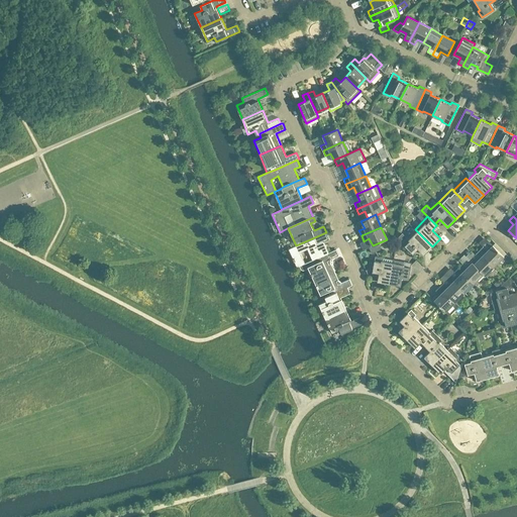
[(432,246),(417,231),(409,239),(407,237),(402,242),(411,251),(416,246),(423,254),(432,246)]
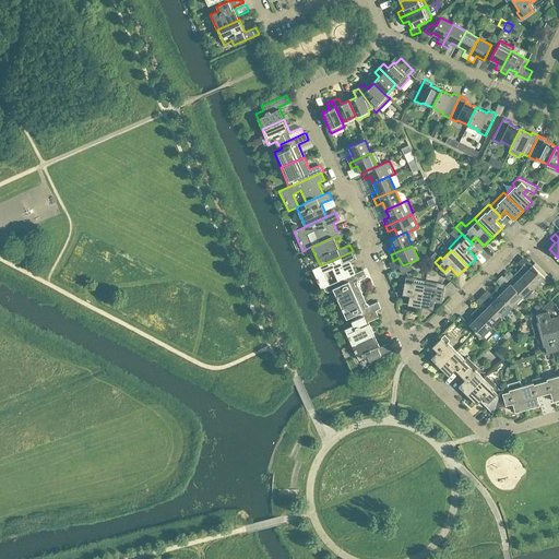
[(356,273),(351,261),(356,259),(353,251),(328,262),(320,265),(311,270),(320,289),(324,287),(330,285),(324,273),(332,269),(337,282),(339,281),(356,273)]
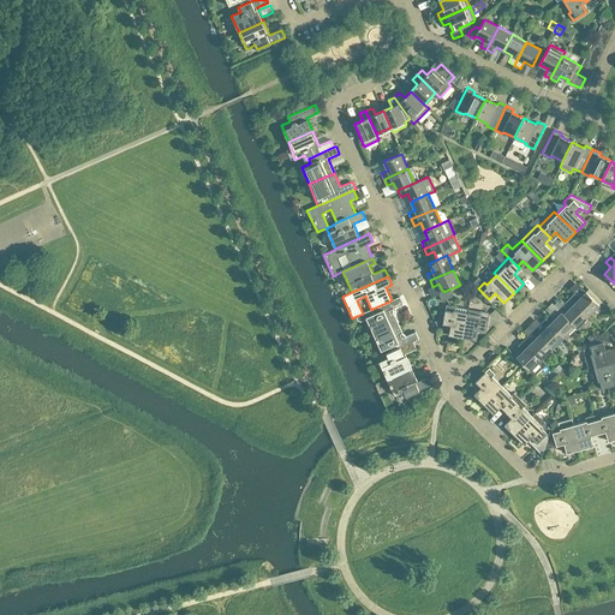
[(599,305),(586,291),(580,298),(574,293),(569,298),(589,316),(599,305)]
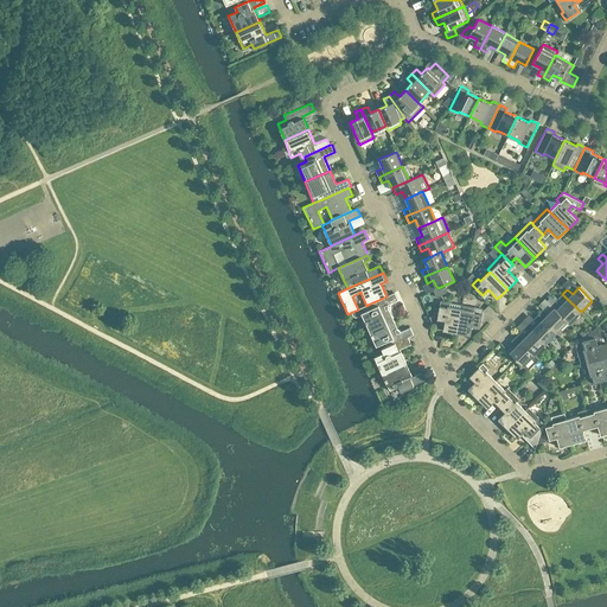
[(393,319),(387,305),(398,300),(395,293),(387,296),(368,305),(366,306),(358,310),(352,312),(353,317),(357,317),(362,315),(368,330),(393,319)]
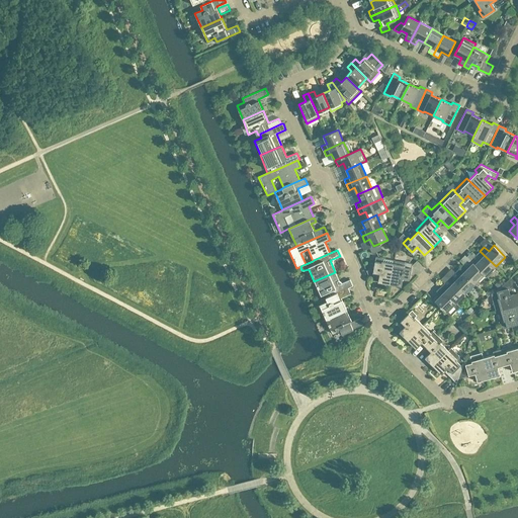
[(496,266),(480,251),(476,255),(480,259),(475,264),(485,274),(484,274),(486,276),(496,266)]
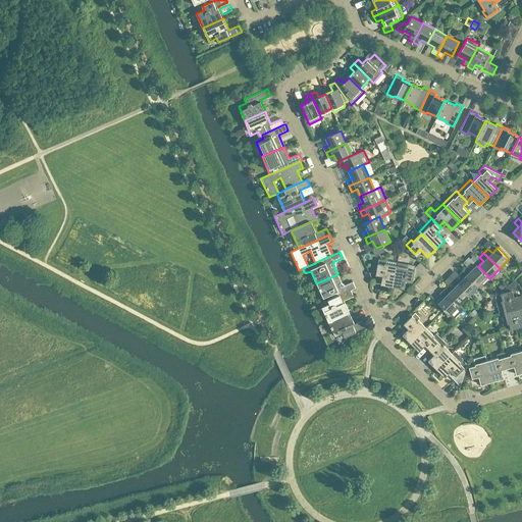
[(381,284),(393,286),(397,262),(378,258),(377,266),(373,265),(372,271),(383,273),(381,284)]
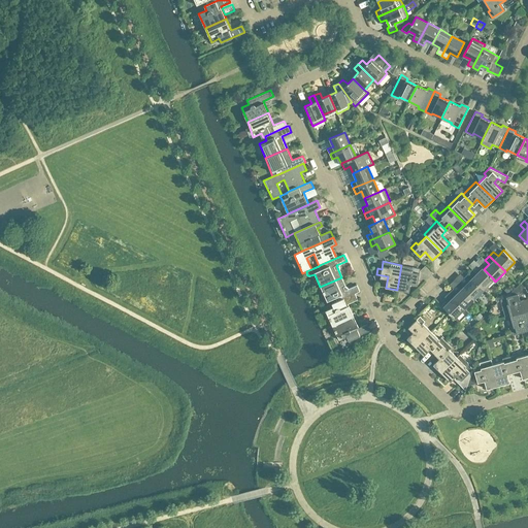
[(413,267),(401,265),(397,290),(409,292),(411,281),(418,282),(421,268),(413,267)]
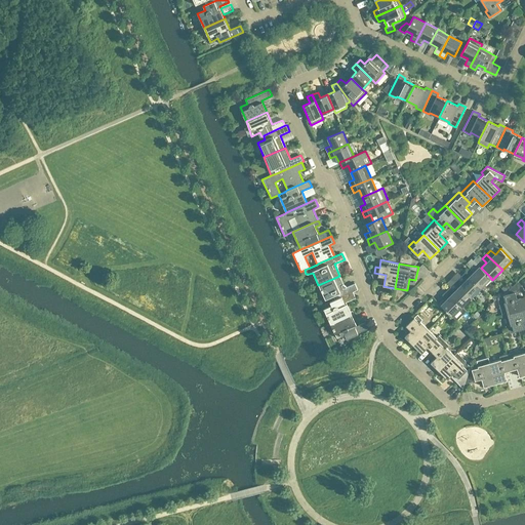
[(491,278),(481,268),(480,266),(474,272),(470,268),(466,272),(481,287),(490,278),(491,278)]
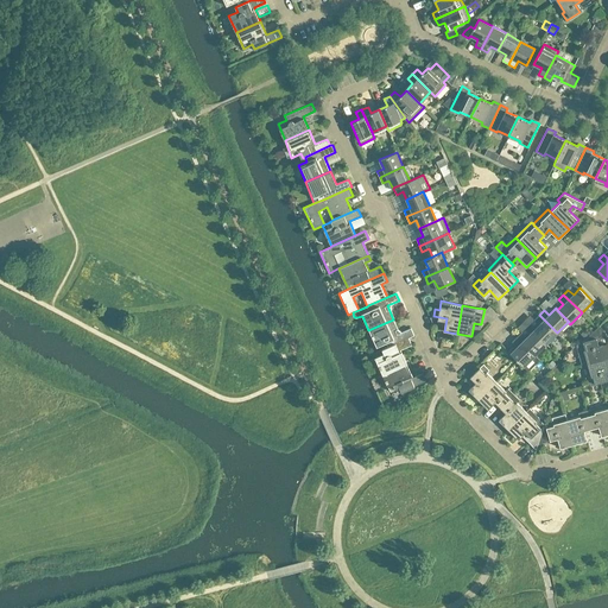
[(557,333),(539,315),(534,320),(539,324),(533,330),(546,343),(557,333)]
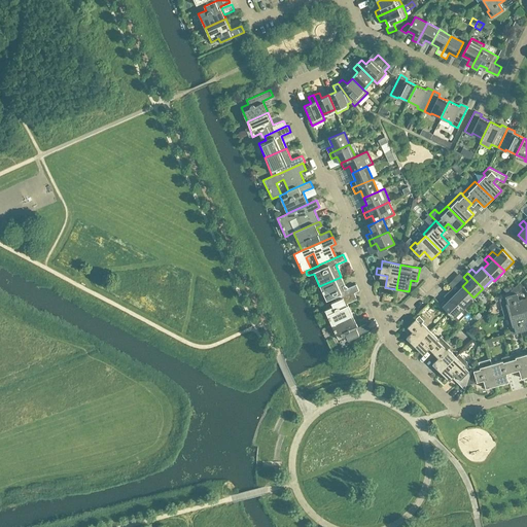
[(346,288),(341,277),(319,286),(326,301),(334,297),(336,301),(354,292),(359,290),(356,284),(346,288)]
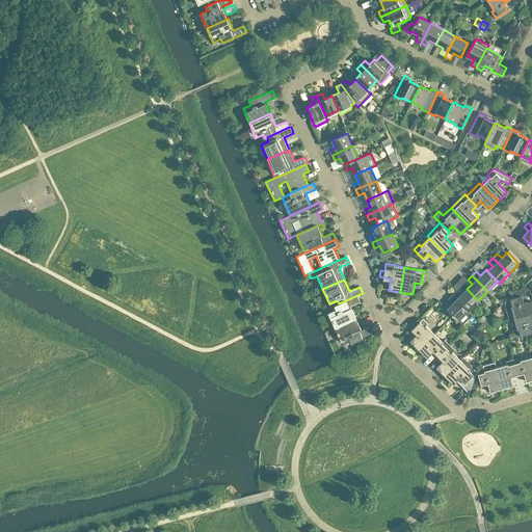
[(531,312),(531,299),(531,300),(521,303),(520,299),(529,290),(525,285),(516,293),(513,296),(510,299),(506,300),(504,302),(509,319),(514,318),(531,312)]
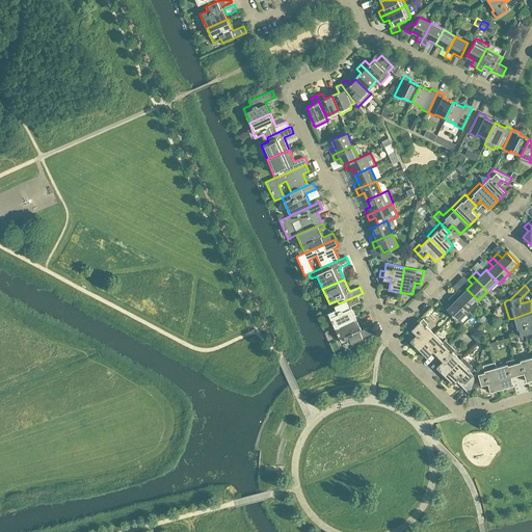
[(456,290),(452,295),(469,311),(478,300),(467,289),(461,295),(456,290)]
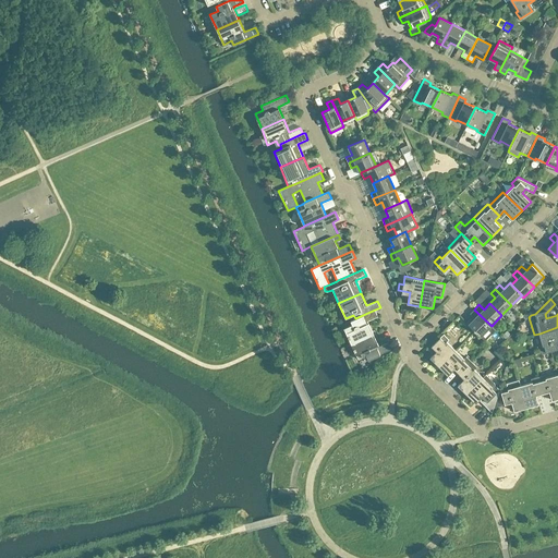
[(374,334),(367,320),(378,316),(375,310),(355,318),(350,320),(352,325),(344,329),(351,343),(374,334)]
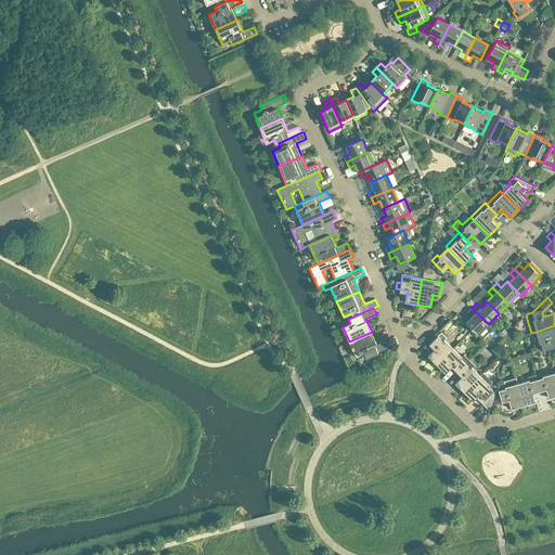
[(489,324),(472,308),(467,312),(473,317),(466,322),(482,338),(492,328),(489,324)]
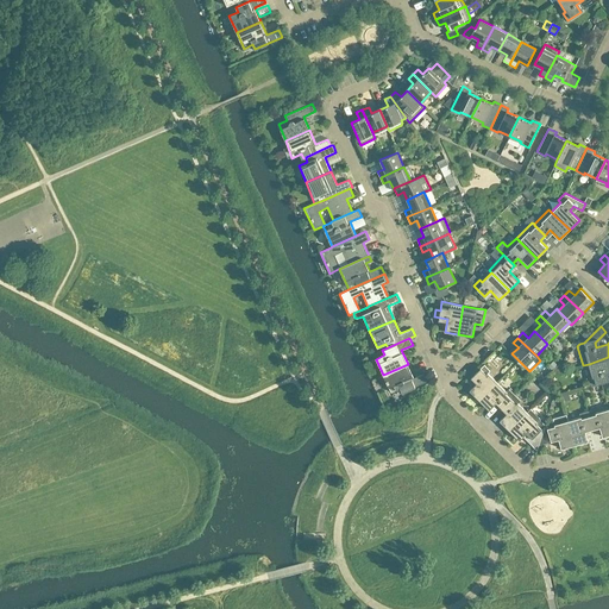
[(506,344),(500,347),(504,356),(510,352),(506,344)]
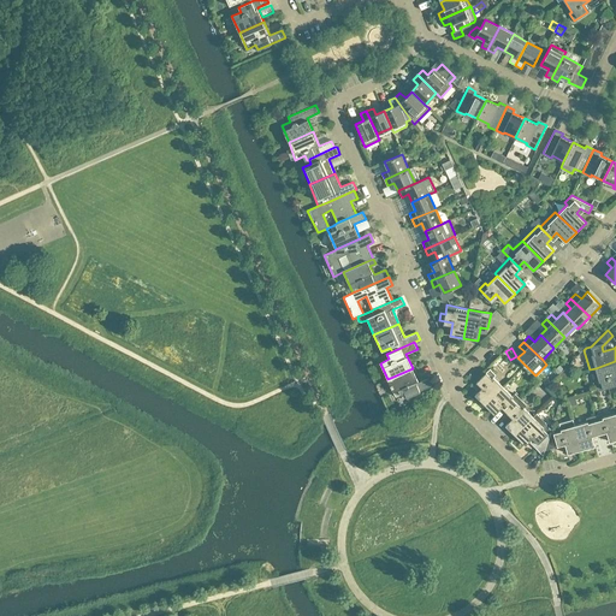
[(615,375),(615,361),(596,368),(599,380),(596,381),(598,390),(615,384),(615,383),(615,377),(615,375)]
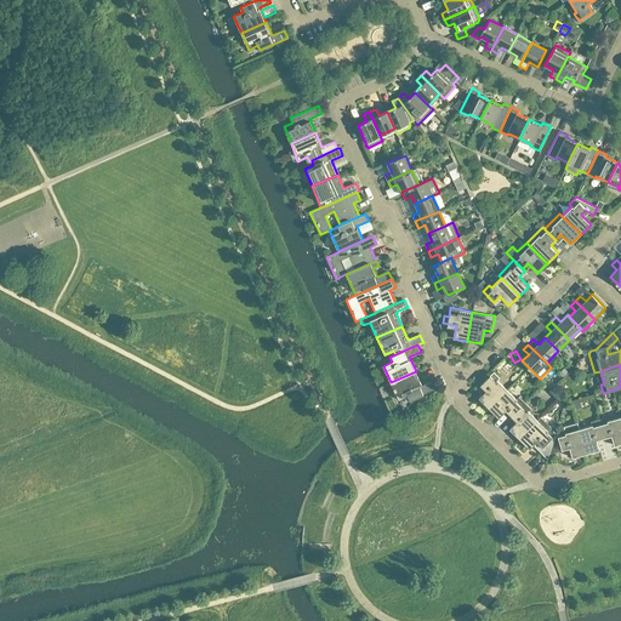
[(564,368),(559,374),(563,377),(569,372),(564,368)]
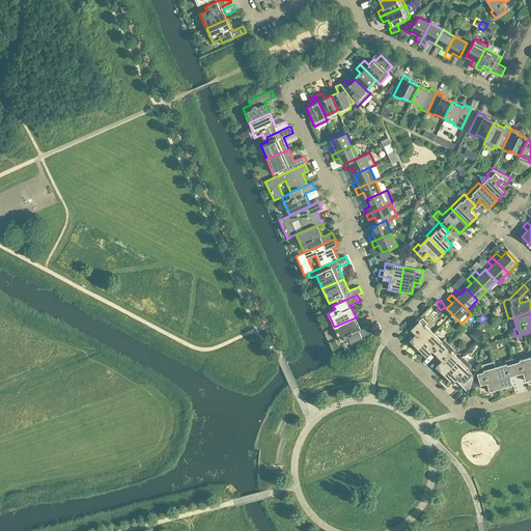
[(361,330),(356,317),(334,327),(341,341),(348,338),(351,342),(373,332),(371,325),(361,330)]
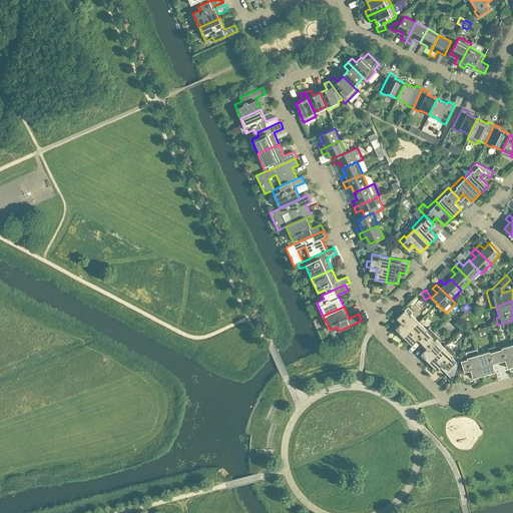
[(419,322),(411,314),(413,312),(408,307),(399,316),(403,321),(395,329),(404,337),(419,322)]
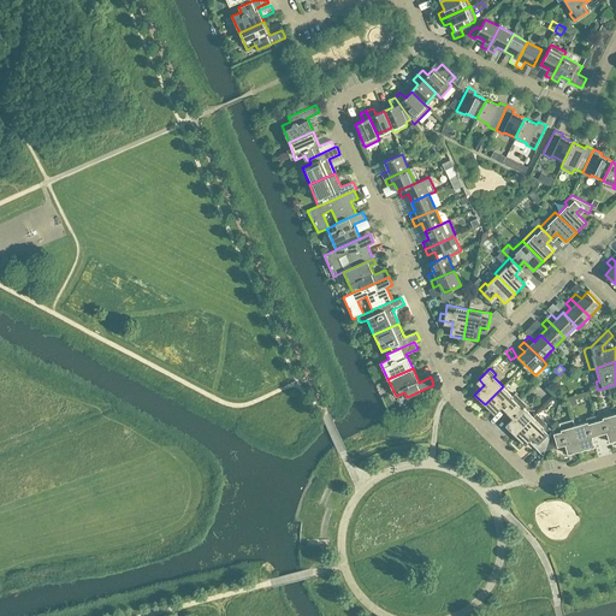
[(521,400),(515,394),(513,396),(503,386),(485,404),(495,414),(504,404),(509,410),(521,400)]
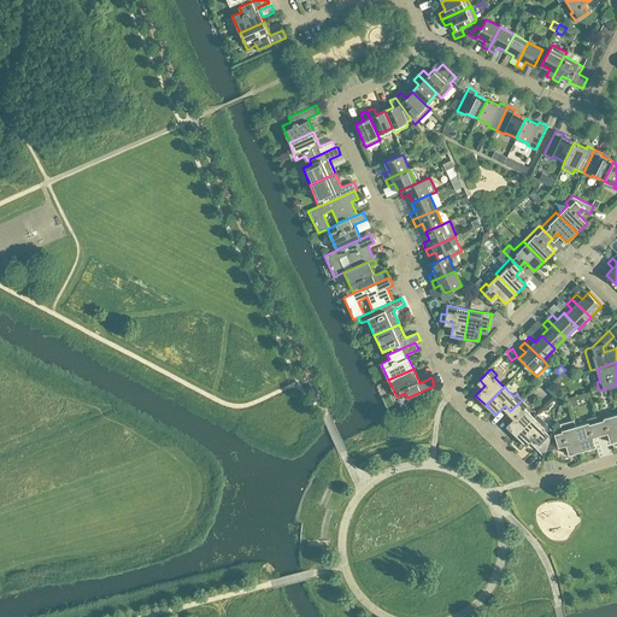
[(534,418),(524,409),(528,406),(522,400),(510,411),(516,416),(506,425),(516,436),(534,418)]
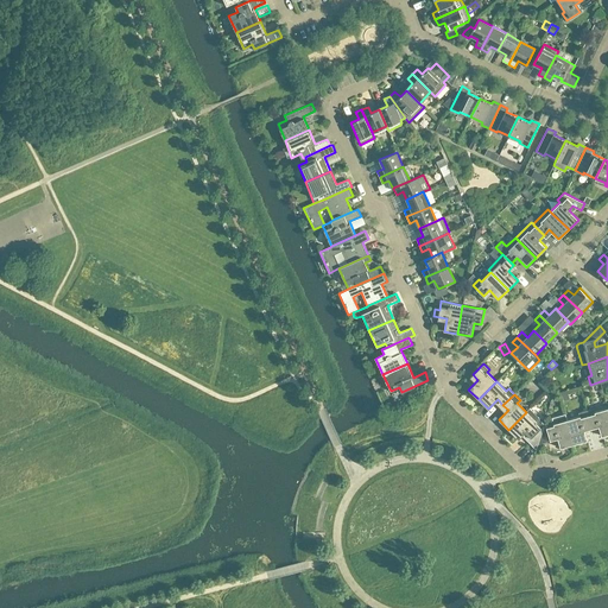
[(607,434),(607,407),(595,411),(594,409),(587,410),(590,425),(597,423),(601,436),(607,434)]
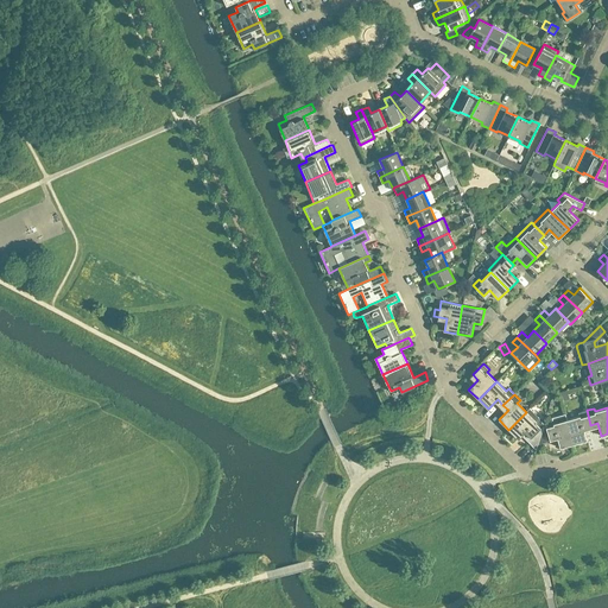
[(538,444),(544,424),(538,418),(539,418),(530,409),(526,412),(508,430),(519,439),(525,434),(530,438),(527,441),(536,449),(538,444)]
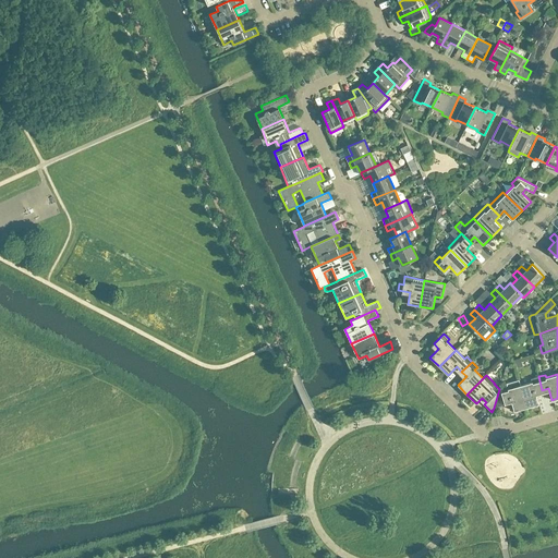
[(538,404),(535,392),(542,390),(538,376),(531,378),(532,381),(520,385),(526,408),(538,404)]
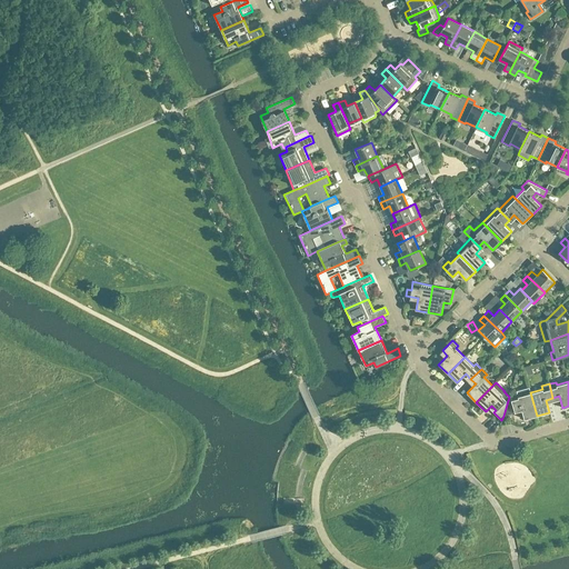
[(537,416),(530,392),(529,388),(517,391),(518,392),(510,395),(509,397),(503,416),(522,410),(525,419),(537,416)]
